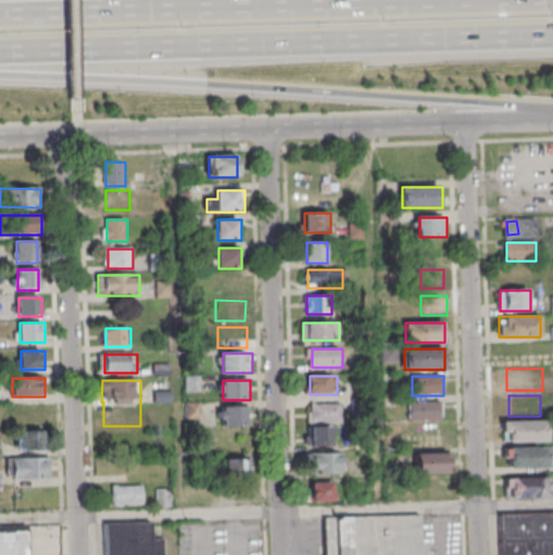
[(443,402),(411,402),(411,420),(443,420),(443,402)]
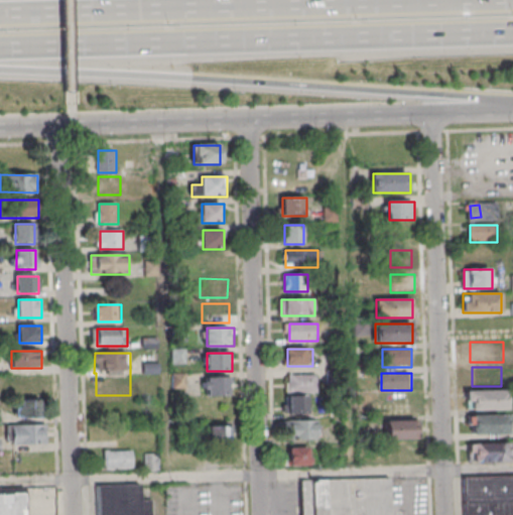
[(318,375),(289,375),(289,392),(318,392),(318,375)]
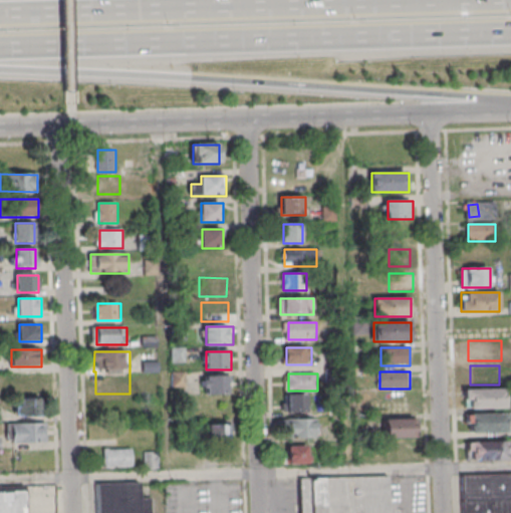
[(176,386),(187,386),(187,374),(176,374),(176,386)]
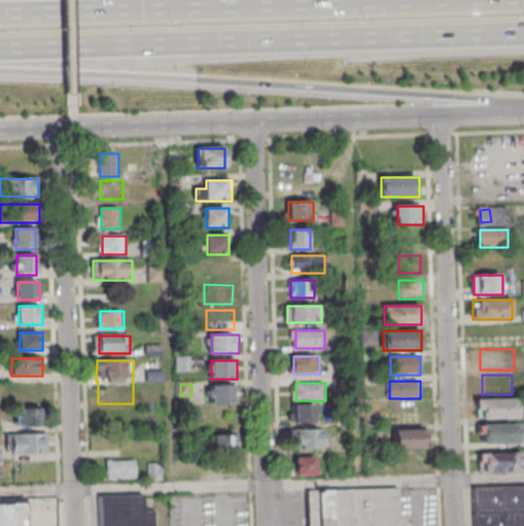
[(240,405),(240,386),(209,386),(209,405),(240,405)]
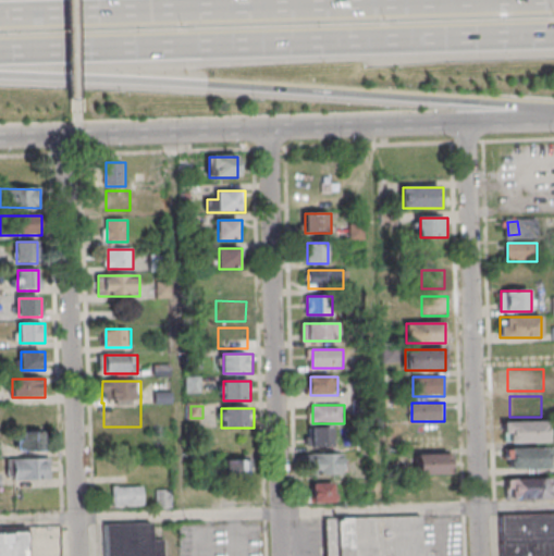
[(505,421),(505,443),(550,443),(550,421),(505,421)]
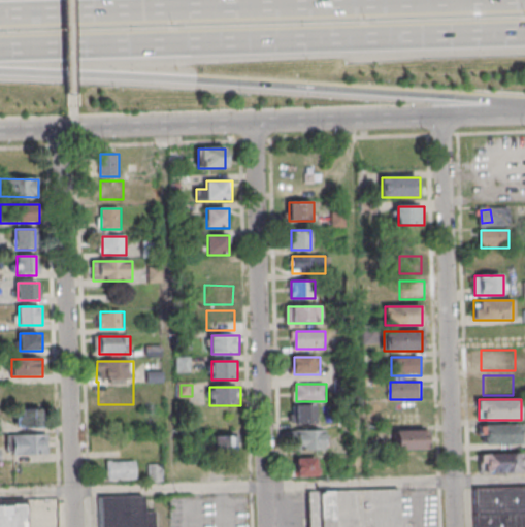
[(317,423),(317,405),(296,405),(296,423),(317,423)]
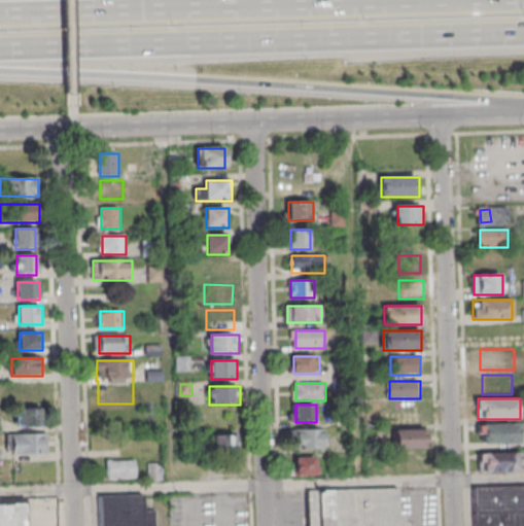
[(387,424),(425,424),(425,405),(387,405),(387,424)]
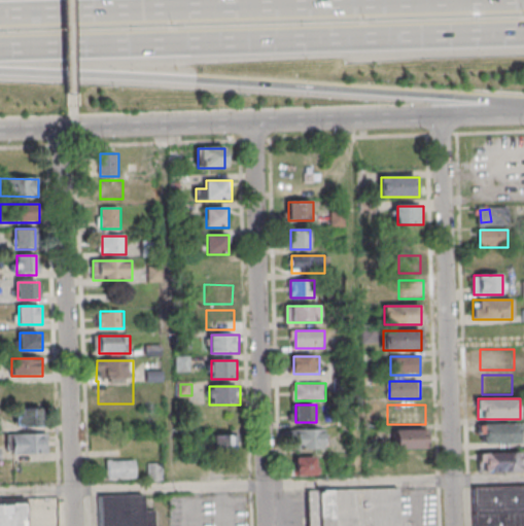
[(16,426),(41,426),(41,409),(16,409),(16,426)]
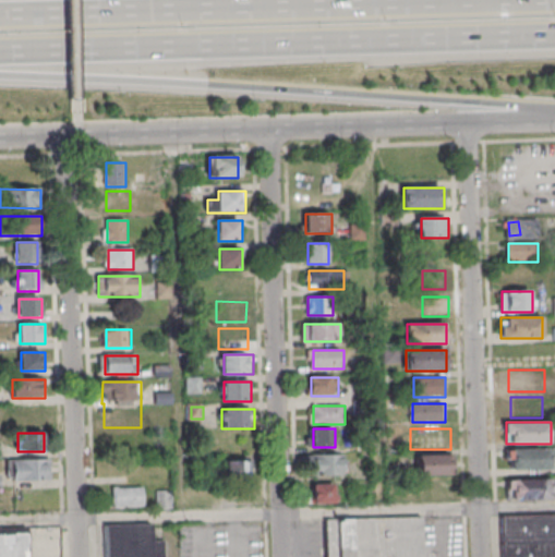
[(554,470),(554,449),(509,449),(509,470),(554,470)]
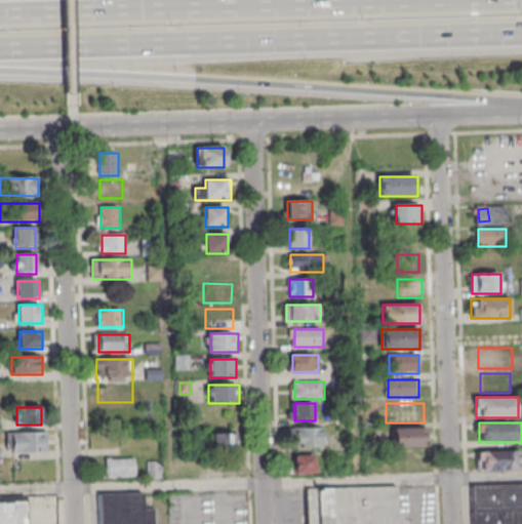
[(295,447),(328,447),(328,428),(295,428),(295,447)]
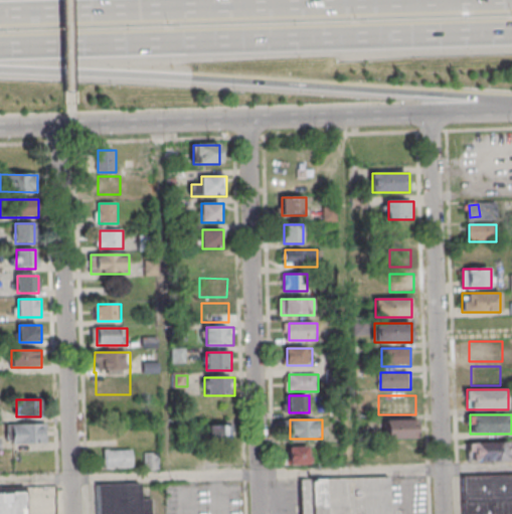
[(386,419),(386,439),(416,439),(416,419),(386,419)]
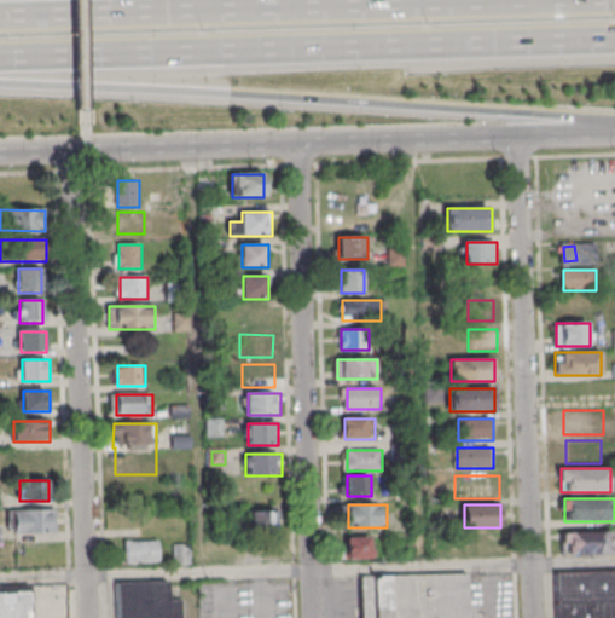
[(57,510),(15,510),(15,533),(57,533),(57,510)]
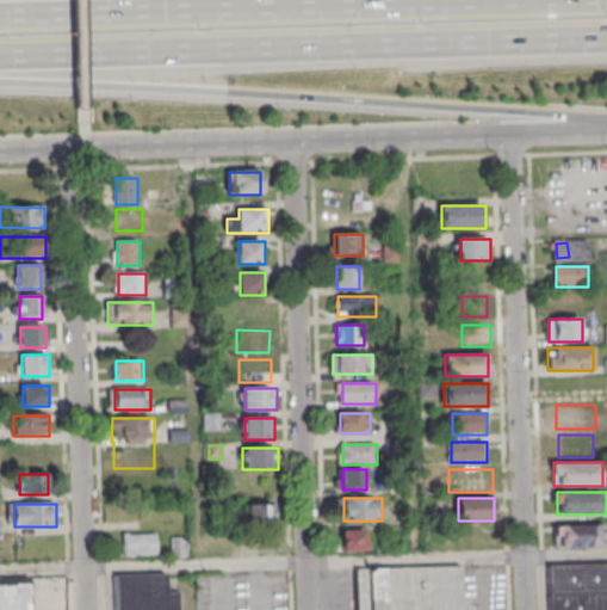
[(274,505),(248,505),(248,524),(274,524),(274,505)]
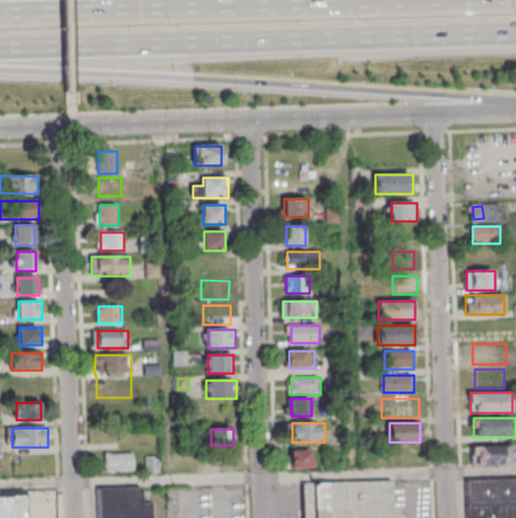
[(473,446),(473,465),(515,465),(515,446),(473,446)]
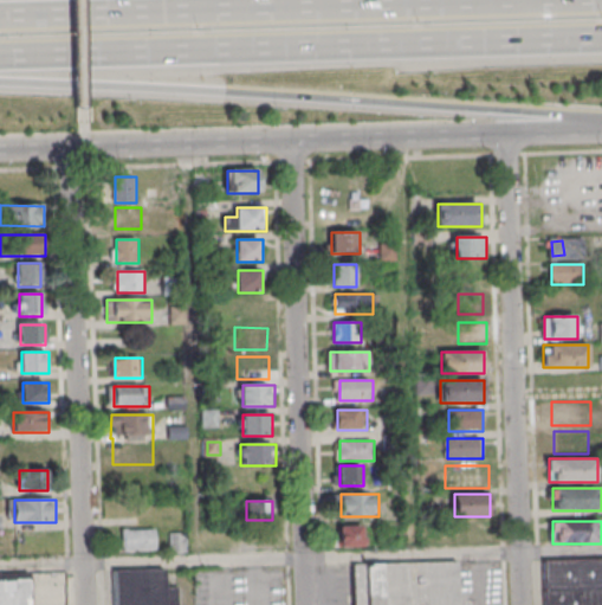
[(364,526),(341,526),(341,547),(364,547),(364,526)]
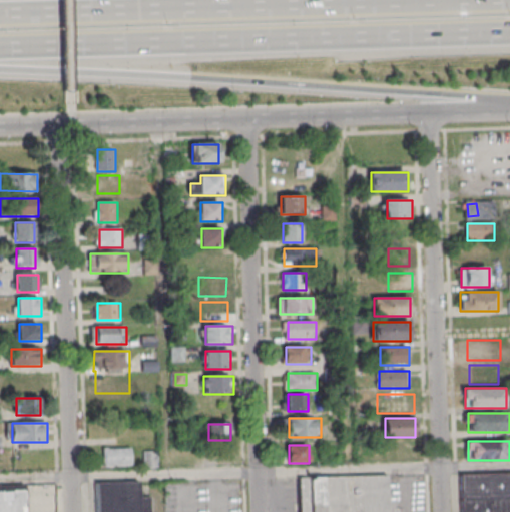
[(106,467),(134,467),(133,448),(106,449),(106,467)]
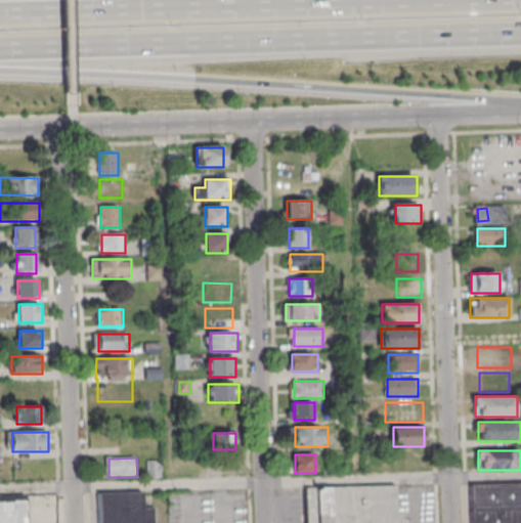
[(148,478),(163,478),(163,461),(148,461),(148,478)]
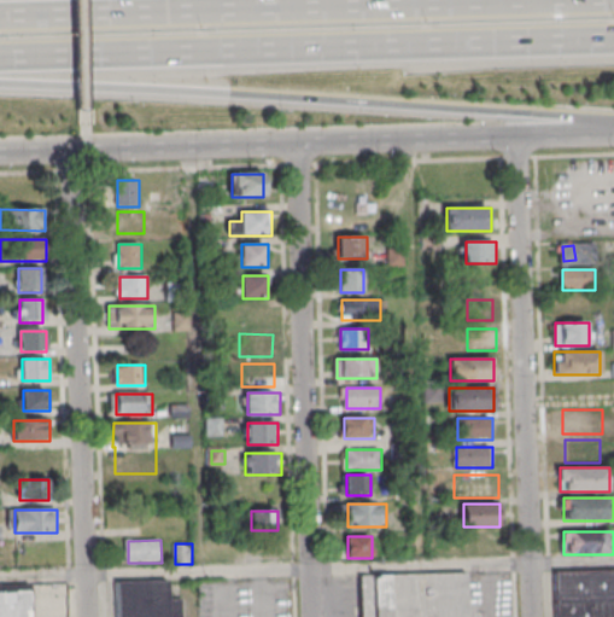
[(613,572),(557,574),(557,616),(613,616),(613,572)]
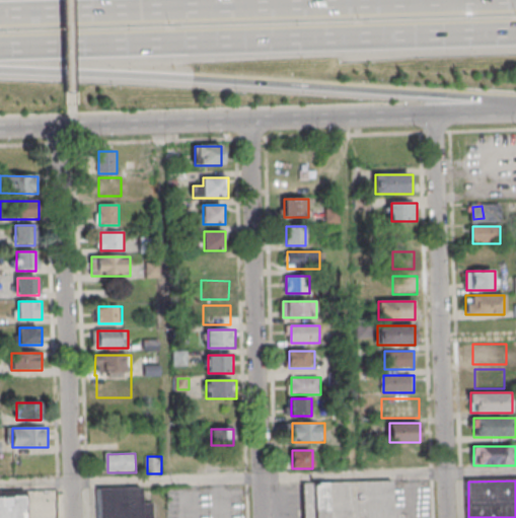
[(305,517),(305,485),(395,483),(395,517),(305,517)]
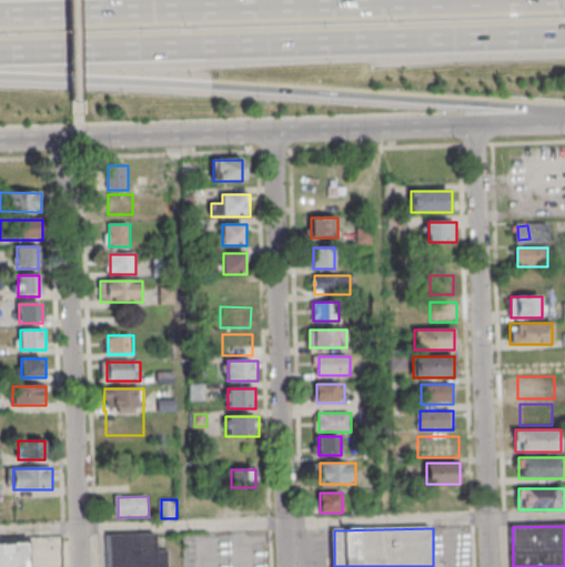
[(170,566),(170,550),(155,550),(155,534),(110,534),(110,566),(170,566)]
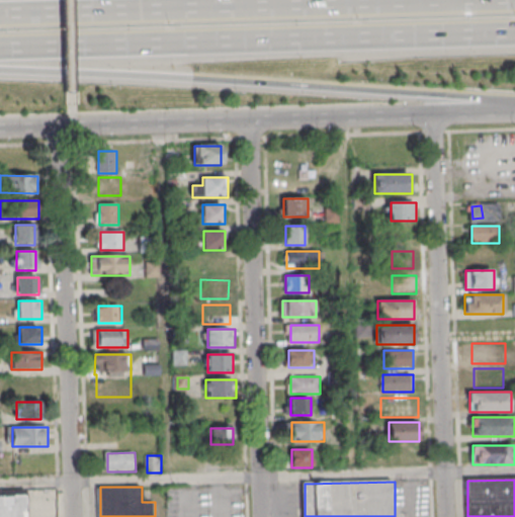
[(0,493),(0,516),(27,516),(27,493),(0,493)]
